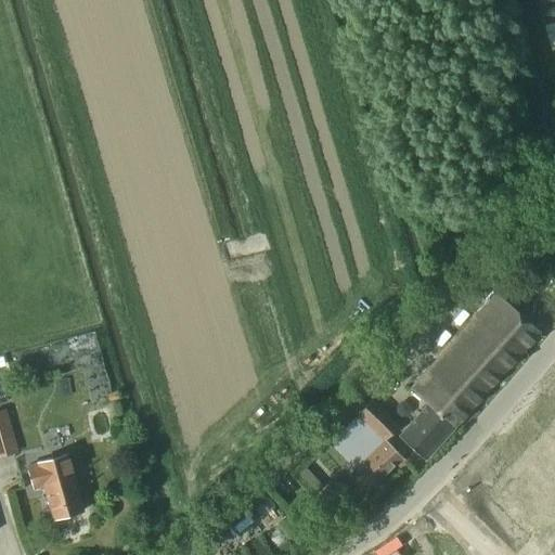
[(461,421),(540,333),(493,292),(415,379),(461,421)]
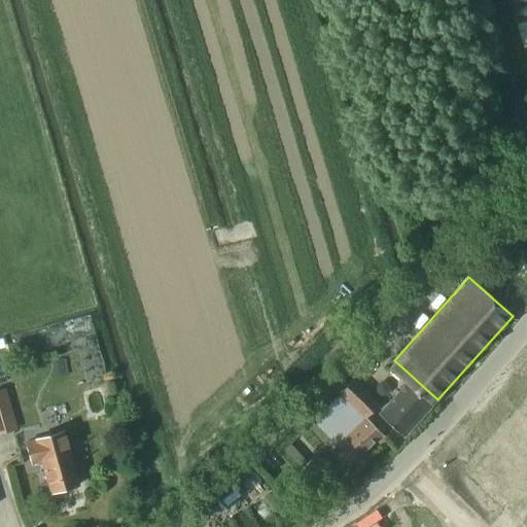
[(403,437),(437,399),(394,360),(387,367),(403,382),(377,413),(403,437)]
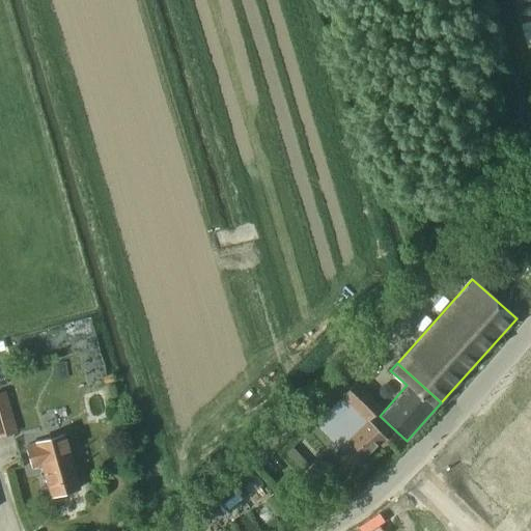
[(366,422),(368,420),(382,407),(356,381),(340,394),(366,422)]
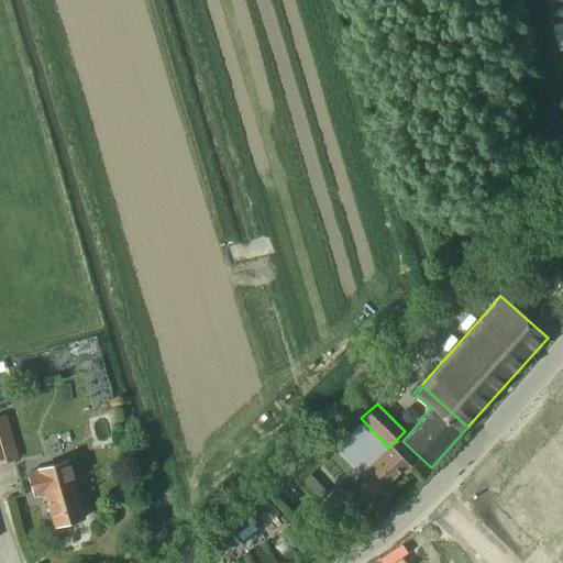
[(388,448),(361,418),(361,419),(360,418),(330,445),(365,483),(359,489),(370,501),(400,471),(408,478),(416,472),(390,445),(388,448)]
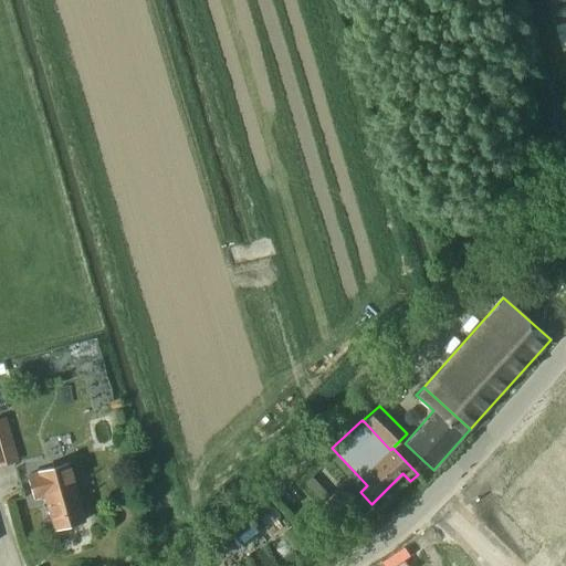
[(565,468),(547,452),(511,493),(540,520),(552,505),(565,517),(565,468)]
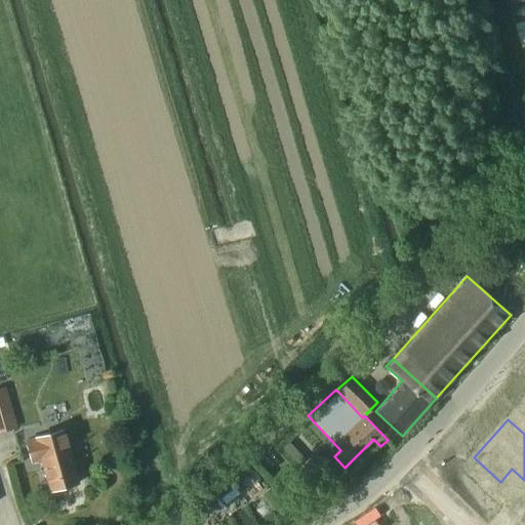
[(44,434),(26,439),(32,462),(40,459),(48,492),(78,484),(69,447),(68,448),(63,429),(44,434)]
